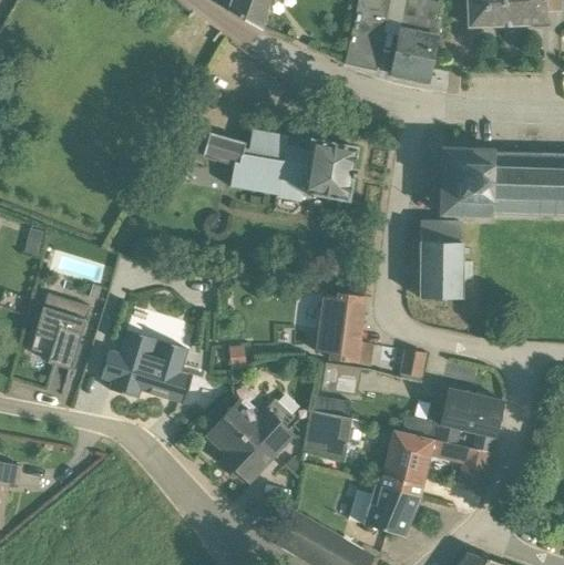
[(231,0),(227,10),(262,30),(269,0),(231,0)]
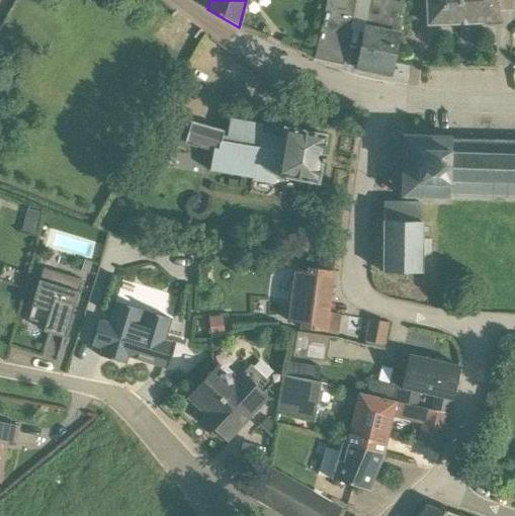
[(327,0),(315,57),(343,64),(350,28),(355,0),(327,0)]
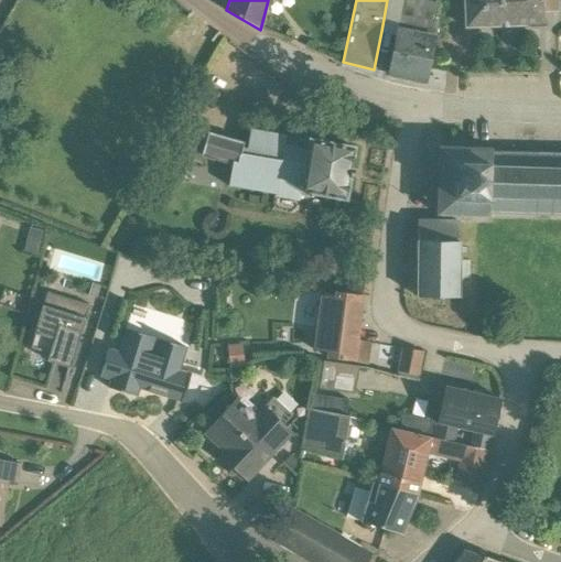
[(389,73),(425,80),(440,21),(434,20),(439,2),(429,0),(387,0),(381,31),(397,34),(389,73)]
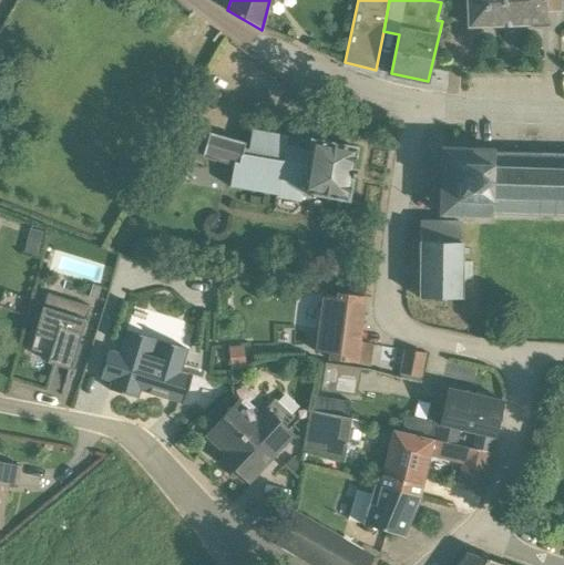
[(465,0),(467,28),(549,26),(549,11),(562,10),(561,0),(465,0)]
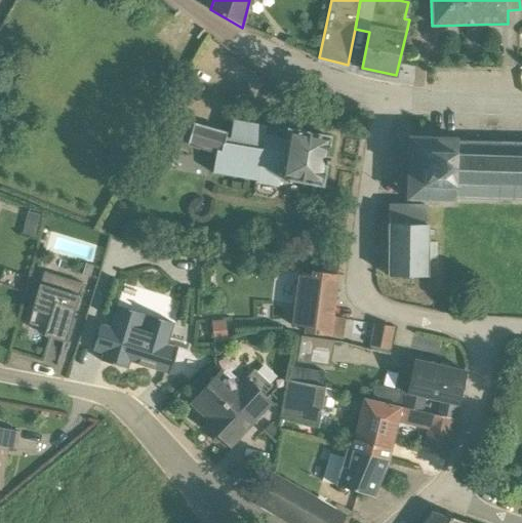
[(174,116),(168,145),(188,151),(190,145),(216,152),(213,171),(257,179),(257,182),(279,186),(281,176),(321,184),(322,183),(329,137),(329,135),(287,127),(287,128),(285,139),(276,137),(278,126),(234,117),(233,118),(230,136),(228,135),(229,131),(228,131),(174,116)]
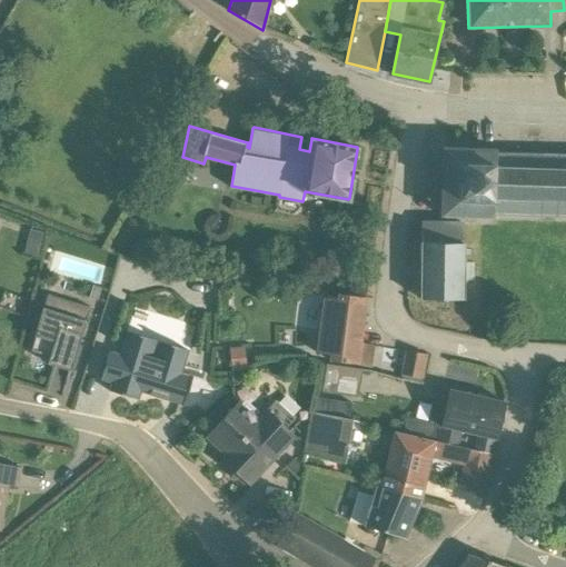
[(496,149),(443,147),(443,181),(442,216),(483,217),(493,217),(493,214),(565,215),(565,153),(496,152),(496,149)]
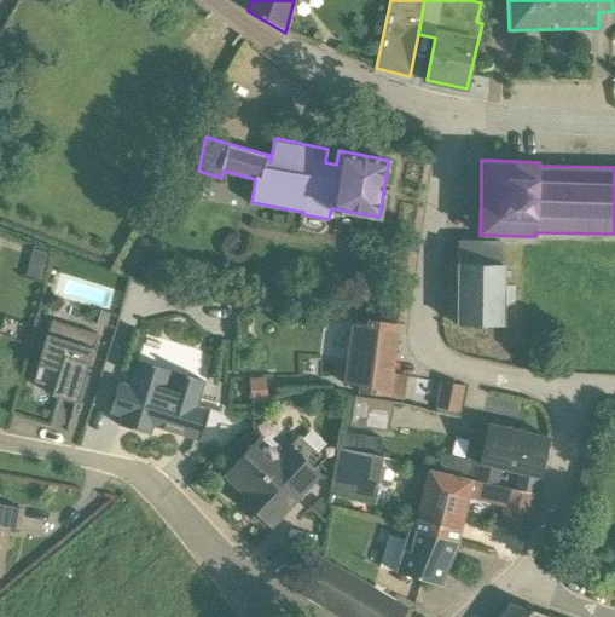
[(503,243),(460,242),(458,324),(502,326),(503,243)]
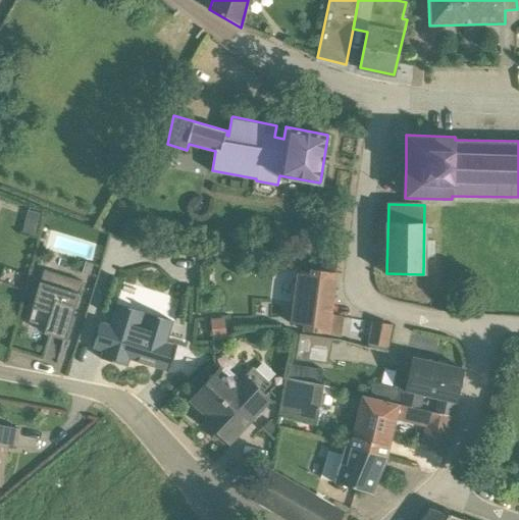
[(40,211),(29,208),(22,230),(34,234),(40,211)]
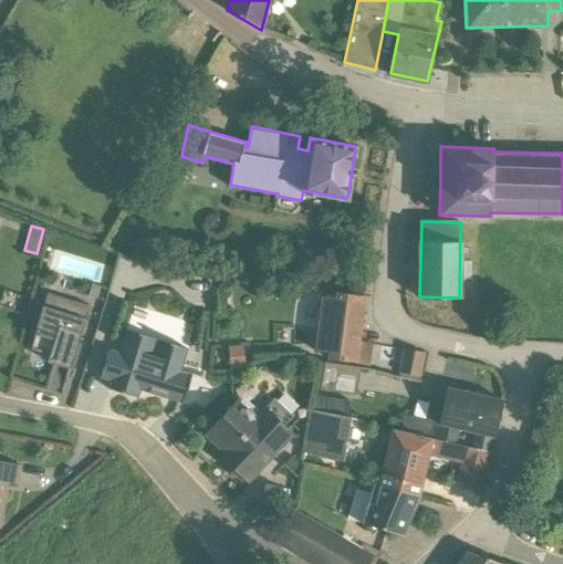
[(336,298),(323,295),(315,348),(330,352),(329,358),(369,364),(373,343),(360,340),(364,295),(337,291),(336,298)]
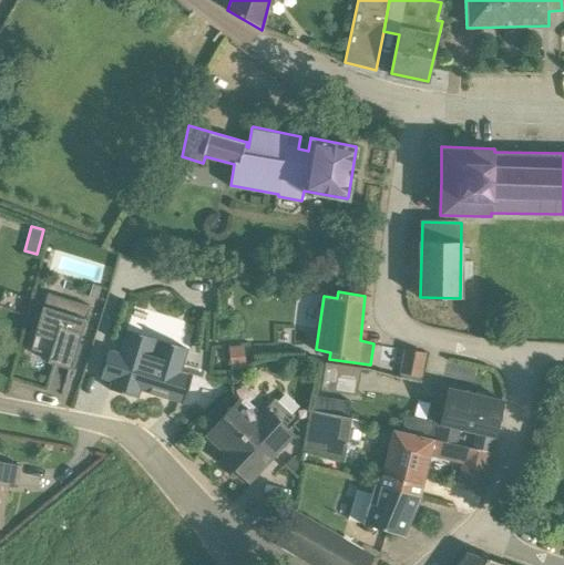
[(91,305),(50,293),(34,334),(36,335),(32,348),(33,349),(36,343),(52,348),(48,361),(71,369),(91,305)]
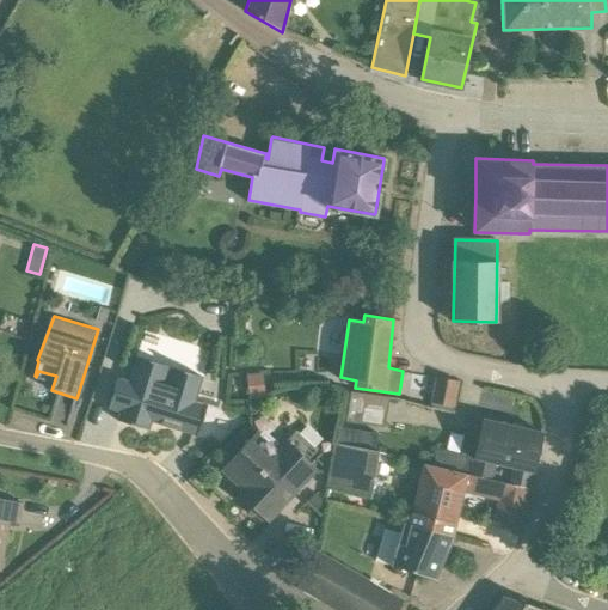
[(121,412),(118,420),(151,429),(152,421),(198,435),(208,404),(220,408),(222,400),(198,392),(203,377),(139,357),(131,383),(118,379),(109,408),(121,412)]
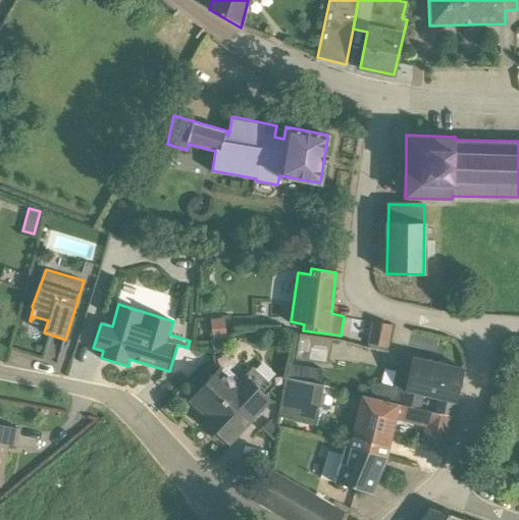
[(212,319),(214,339),(226,336),(224,317),(212,319)]
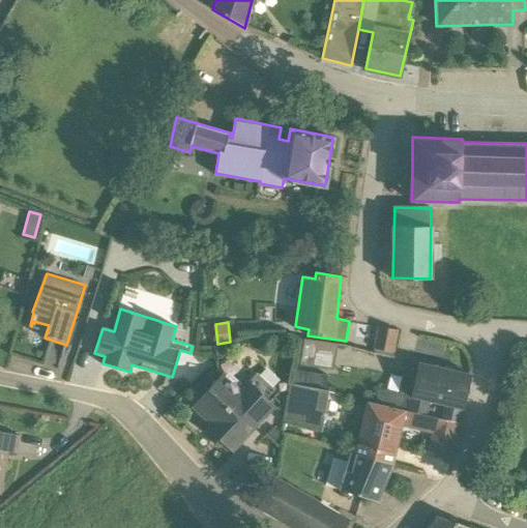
[(397,329),(379,325),(375,348),(393,351),(397,329)]
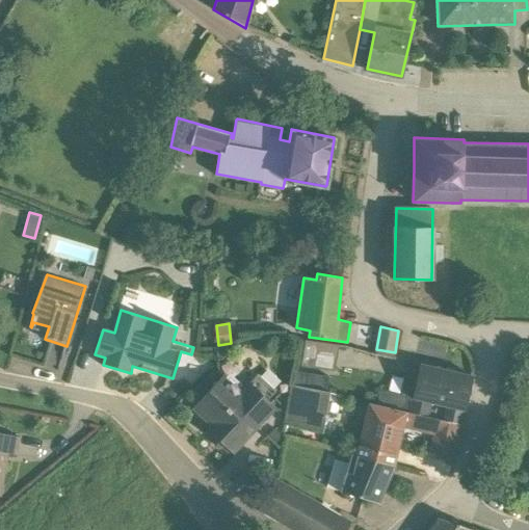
[(307,340),(301,365),(335,369),(339,346),(307,340)]
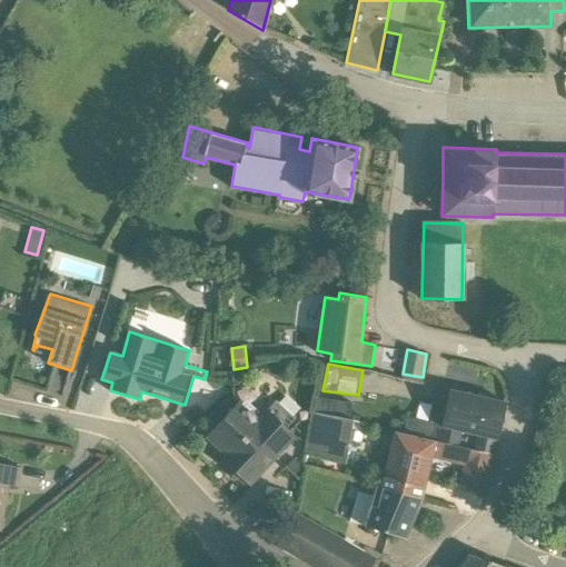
[(495,438),(497,438),(506,401),(505,401),(449,388),(445,406),(438,405),(434,404),(429,421),(408,416),(405,433),(459,445),(463,431),(478,436),(475,449),(492,454),(495,438)]
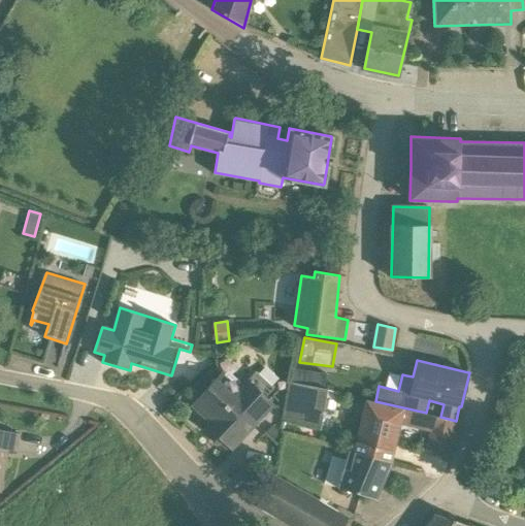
[(290,382),(303,385),(306,369),(293,366),(290,382)]
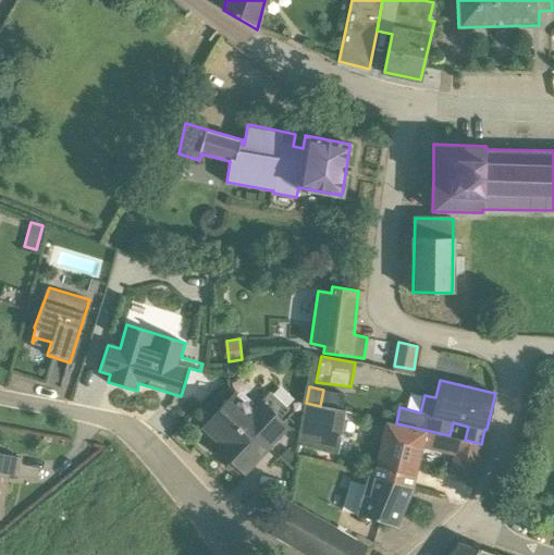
[(245,475),(291,427),(281,417),(290,408),(271,391),(262,399),(261,398),(251,408),(237,394),(239,392),(236,390),(202,427),(220,442),(216,447),(220,451),(219,454),(223,458),(222,460),(233,469),(234,468),(241,475),(243,473),(245,475)]
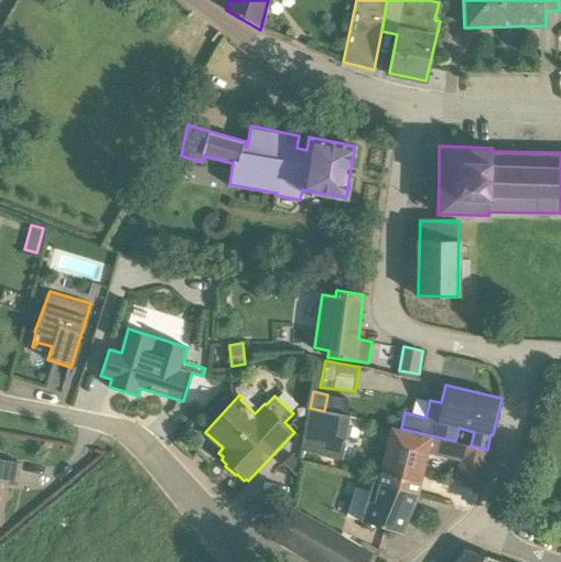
[(324,411),(310,408),(302,450),(342,456),(348,417),(324,411)]
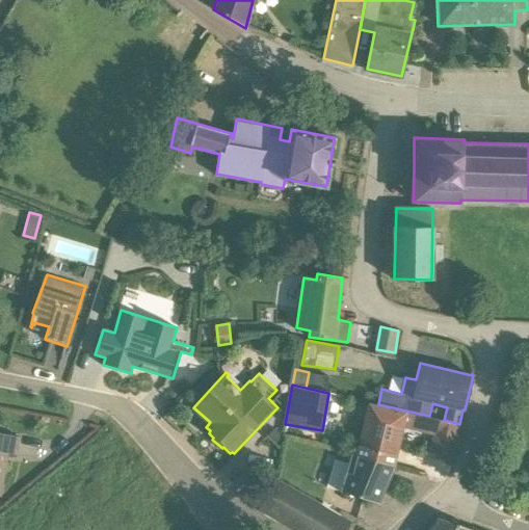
[(430,455),(451,460),(459,424),(369,402),(359,444),(360,444),(356,455),(394,465),(403,425),(434,432),(429,455),(430,455)]
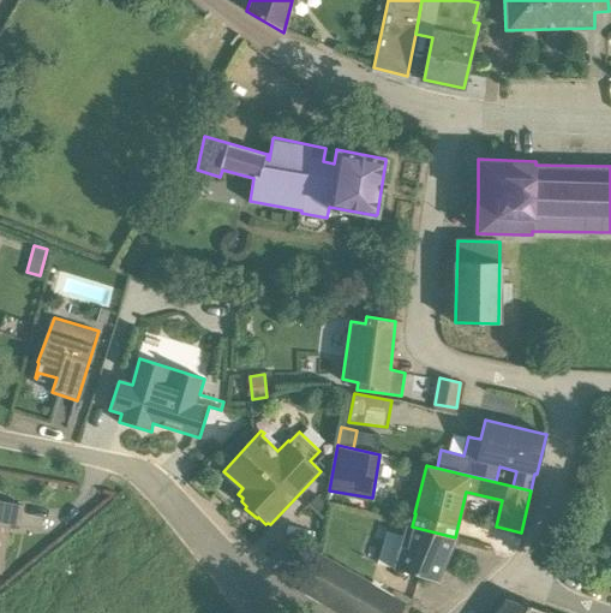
[(0,499),(0,572),(1,573),(11,524),(19,525),(23,505),(0,499)]
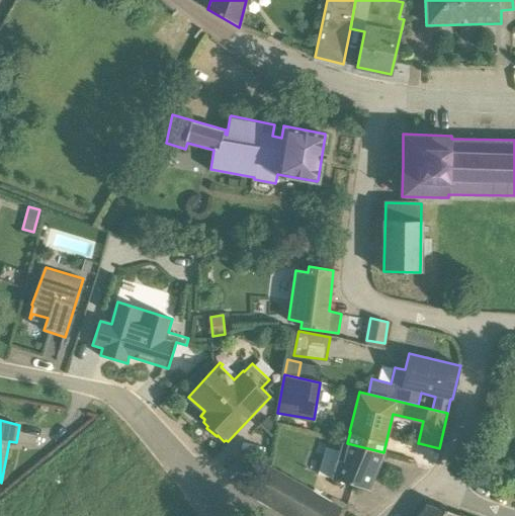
[(347,443),(332,439),(327,455),(325,455),(319,474),(332,478),(367,489),(383,452),(347,443)]
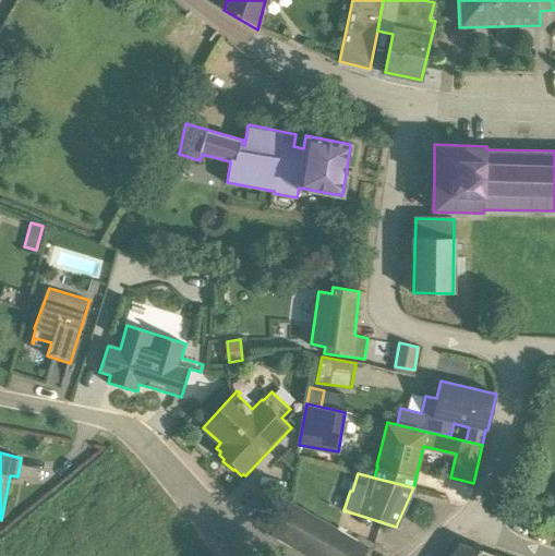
[(501,555),(462,542),(450,555),(501,555)]
